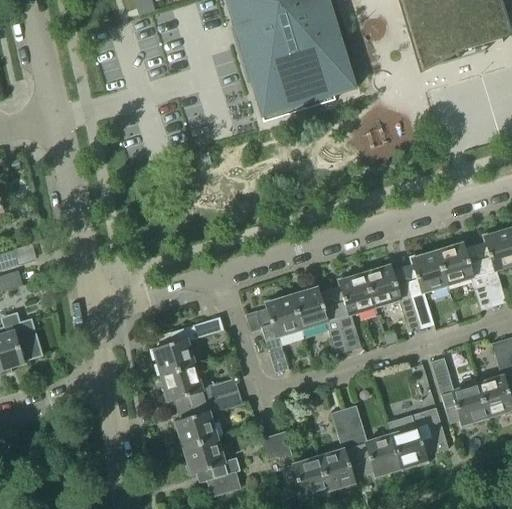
[(355,87),(328,0),(225,0),(234,29),(238,28),(242,42),(239,42),(262,119),(323,101),(322,97),(355,87)]
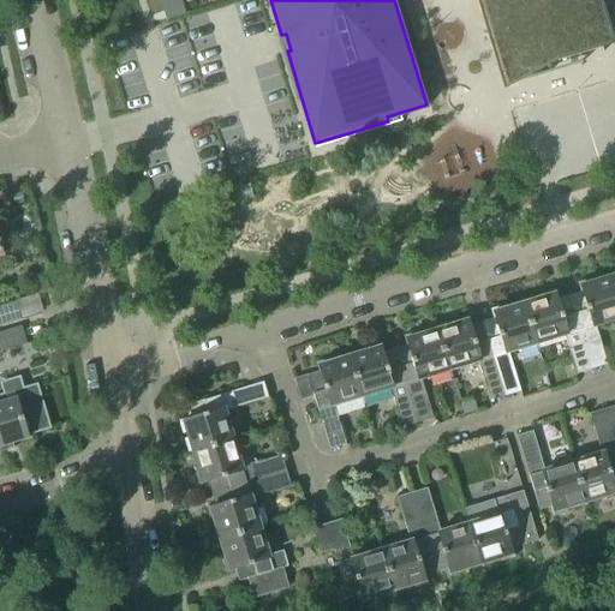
[(477,0),(502,85),(543,72),(541,64),(602,46),(599,37),(610,34),(613,42),(614,42),(604,6),(602,6),(603,9),(591,12),(587,0),(477,0)]
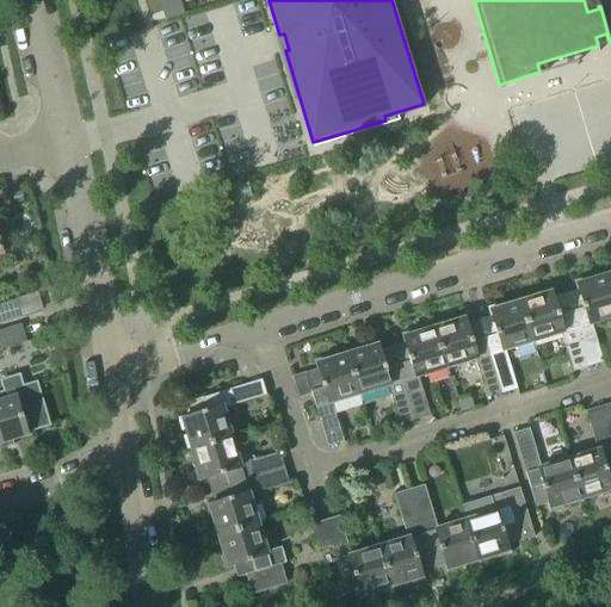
[(579,287),(567,291),(588,365),(604,360),(592,322),(610,315),(610,280),(608,270),(576,279),(579,287)]
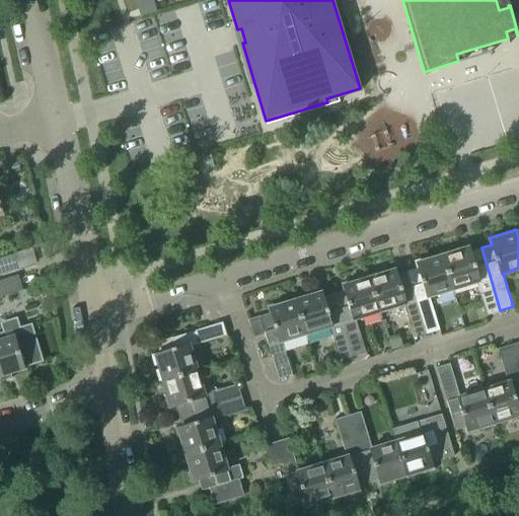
[(470,243),(443,251),(454,289),(477,282),(488,314),(500,310),(482,247),(473,250),(470,243)]
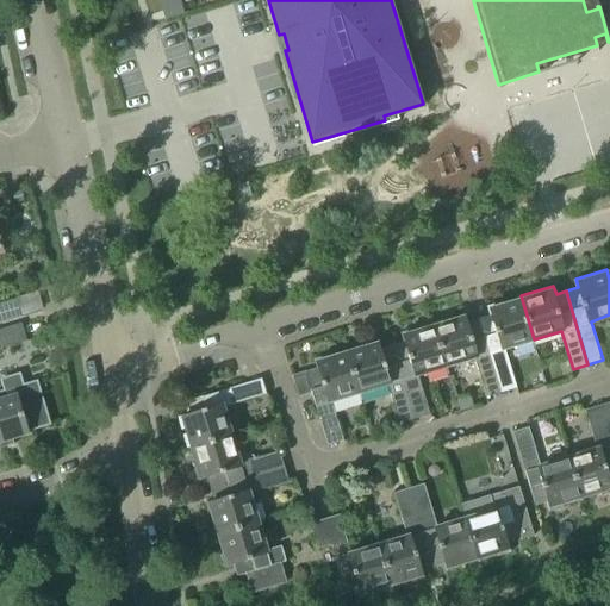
[(492,313),(481,316),(503,391),(517,386),(508,348),(534,339),(521,295),(490,306),(492,313)]
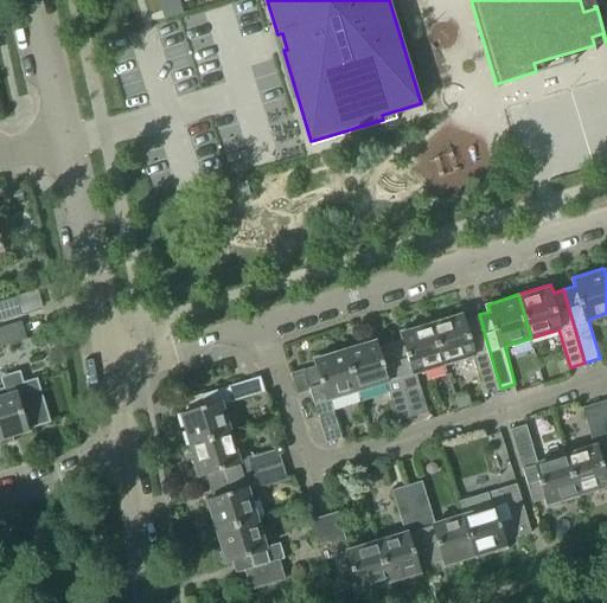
[(0,299),(0,318),(21,312),(16,295),(0,299)]
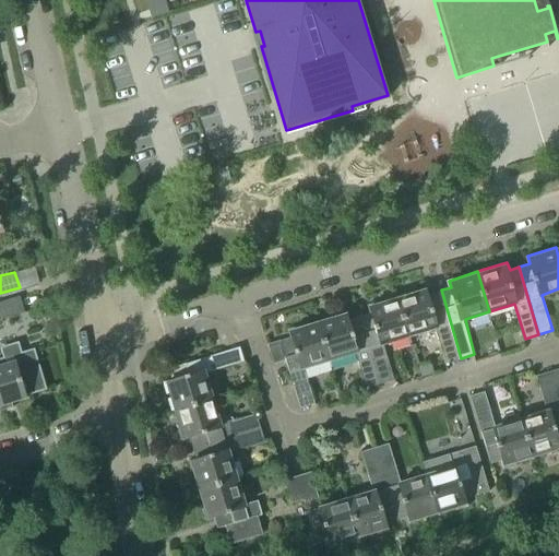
[(399,295),(411,335),(437,327),(448,363),(461,358),(441,290),(431,293),(429,285),(399,295)]
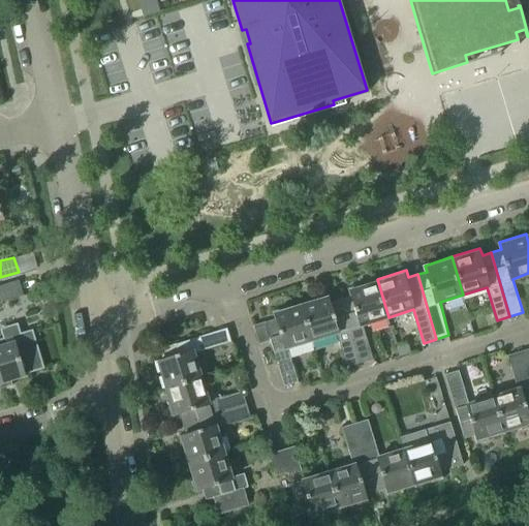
[(352,294),(341,298),(361,362),(374,358),(365,325),(389,317),(377,279),(350,287),(352,294)]
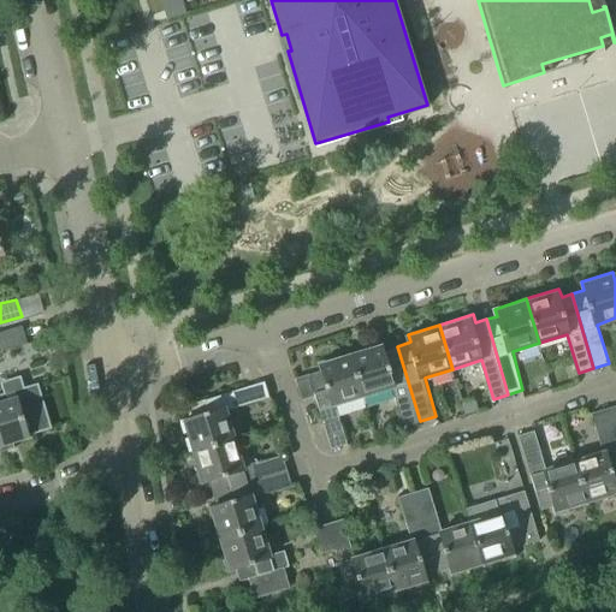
[(22,326),(0,332),(0,350),(27,342),(22,326)]
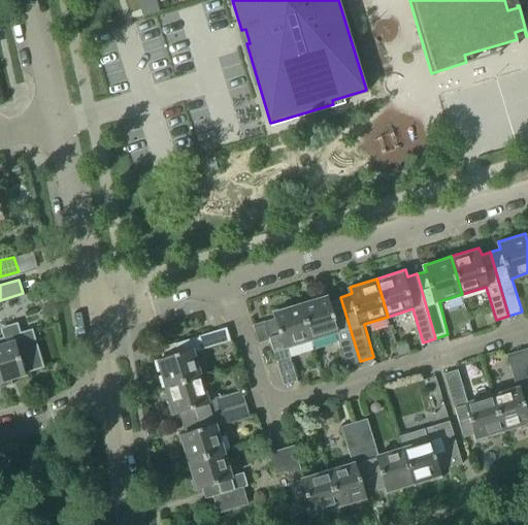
[(348,365),(360,361),(340,297),(332,299),(330,292),(301,301),(312,339),(337,331),(348,365)]
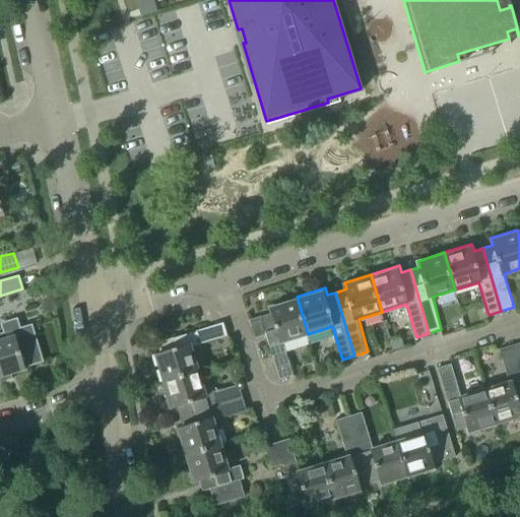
[(272,312),(261,315),(251,319),(256,336),(267,333),(280,378),(295,374),(284,341),(308,334),(297,297),(269,305),(272,312)]
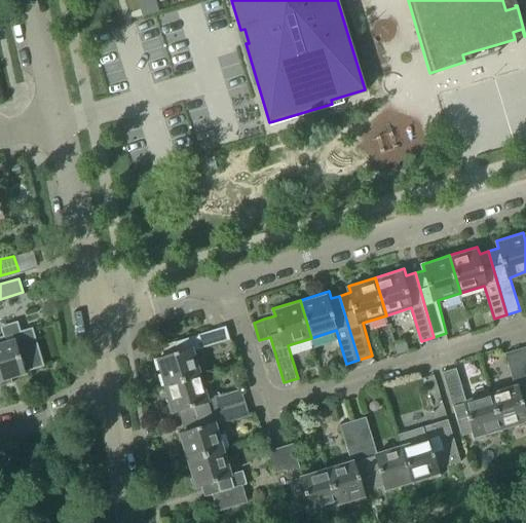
[(0,336),(0,381),(0,383),(2,387),(11,384),(10,379),(26,375),(25,372),(43,367),(32,328),(20,331),(16,321),(1,326),(4,335),(0,336)]
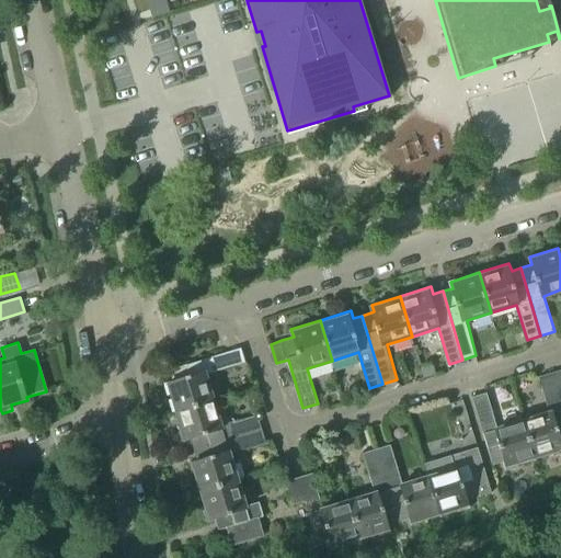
[(169,395),(174,412),(215,399),(207,374),(242,363),(238,348),(170,368),(173,378),(165,380),(165,383),(163,384),(167,396),(169,395)]
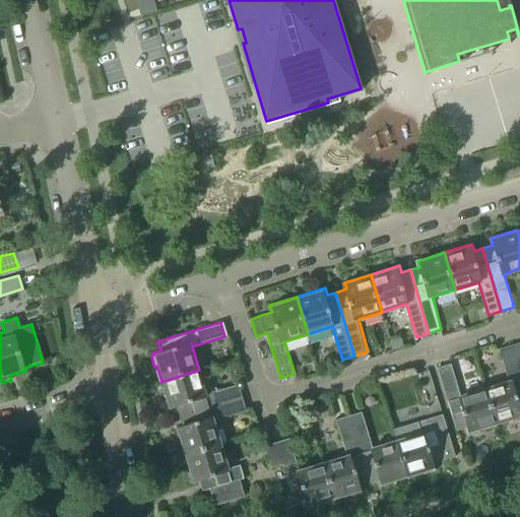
[(400,336),(391,339),(393,349),(403,346),(400,336)]
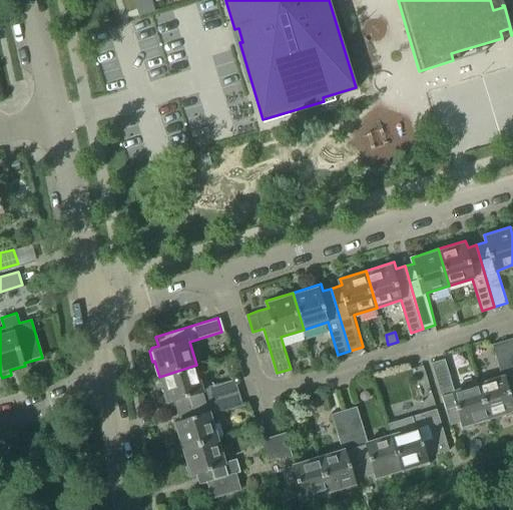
[(503,377),(479,384),(490,418),(506,413),(506,416),(512,413),(512,363),(506,341),(493,345),(503,377)]
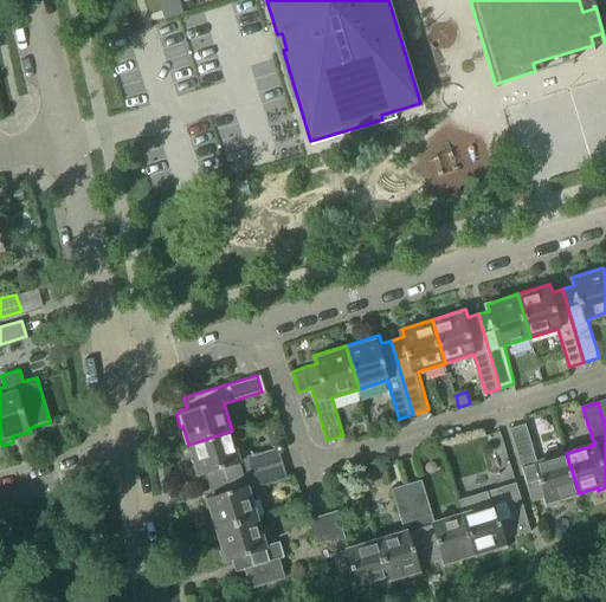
[(579,493),(566,453),(539,463),(527,424),(526,425),(510,429),(534,500),(545,497),(548,506),(561,503),(560,499),(579,493)]
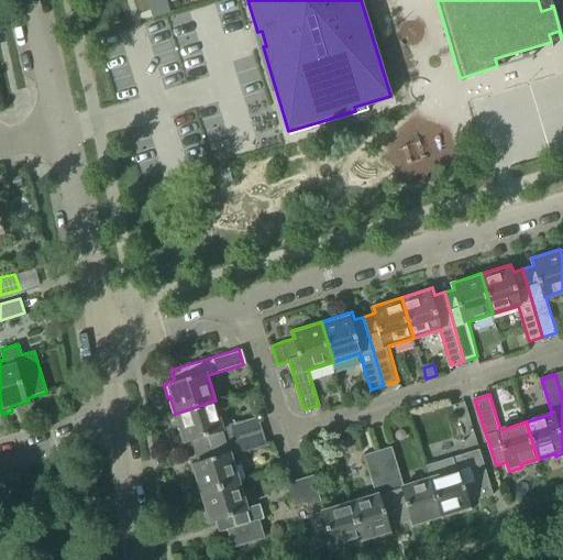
[(466,437),(475,435),(463,398),(455,401),(466,437)]
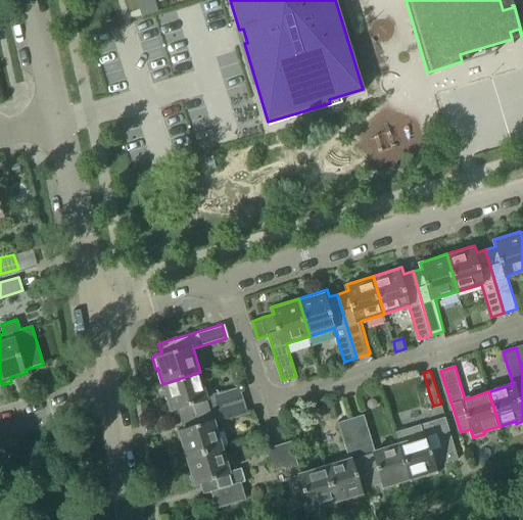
[(180,409),(183,418),(244,398),(241,387),(219,393),(217,389),(206,386),(204,386),(200,372),(162,384),(169,402),(165,403),(169,414),(176,411),(176,410),(180,409)]
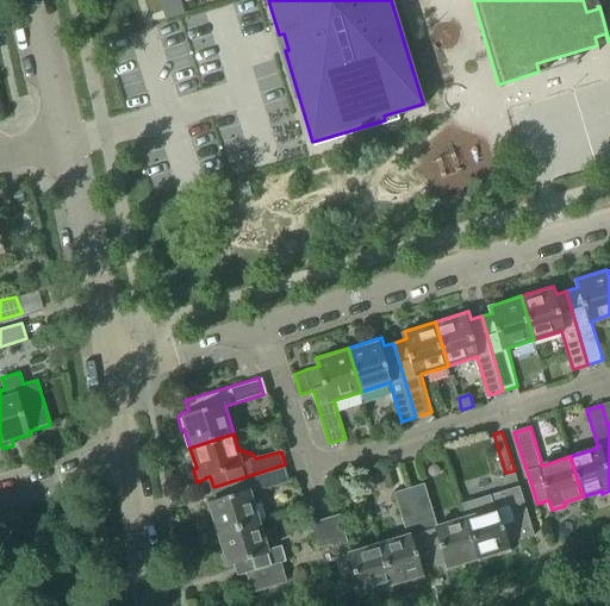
[(211,516),(217,535),(260,522),(251,493),(291,481),(285,464),(213,487),(216,498),(206,501),(207,503),(204,504),(207,517),(211,516)]
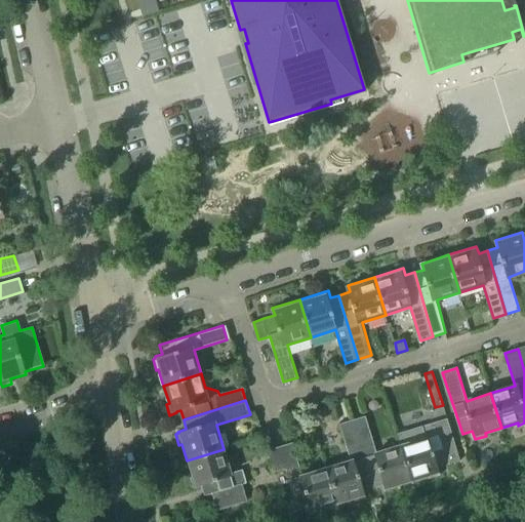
[(366,416),(354,419),(365,459),(372,484),(381,481),(382,484),(385,492),(396,489),(395,486),(412,481),(402,447),(377,454),(367,420),(366,416)]
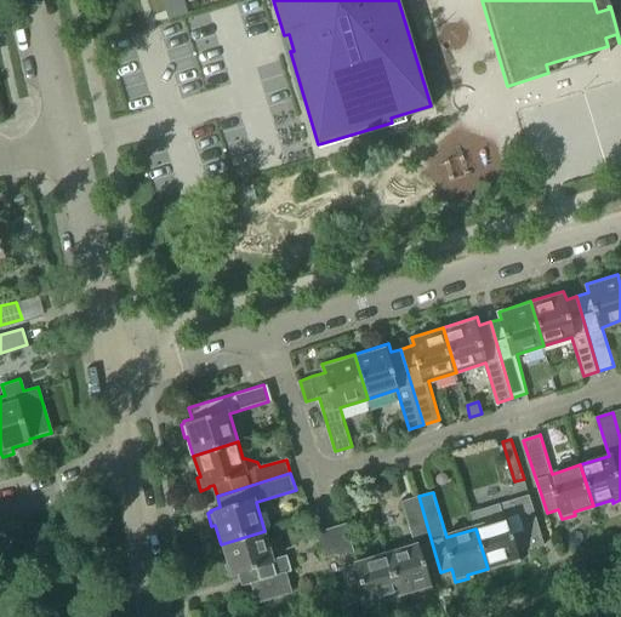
[(530,495),(471,513),(476,529),(488,569),(507,563),(508,566),(522,561),(518,552),(545,544),(530,495)]
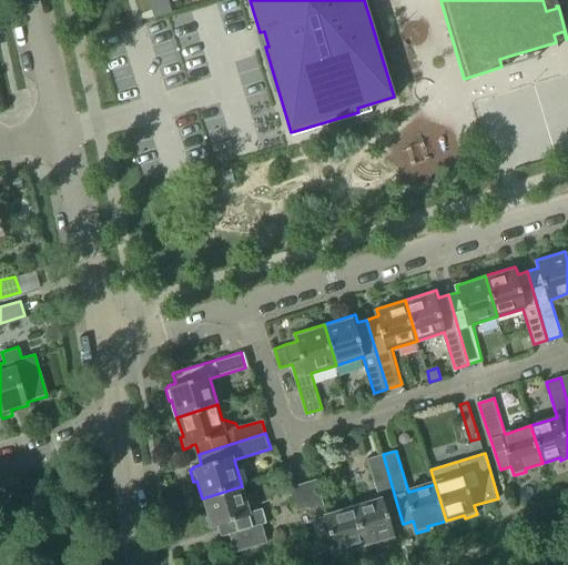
[(379,500),(354,507),(363,533),(366,545),(384,540),(385,543),(396,538),(394,531),(393,527),(403,524),(395,497),(383,454),(367,458),(368,463),(379,500)]
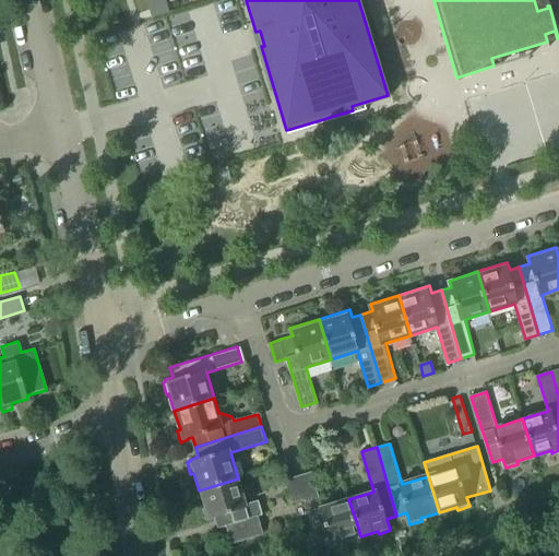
[(320,469),(312,471),(319,489),(326,487),(320,469)]
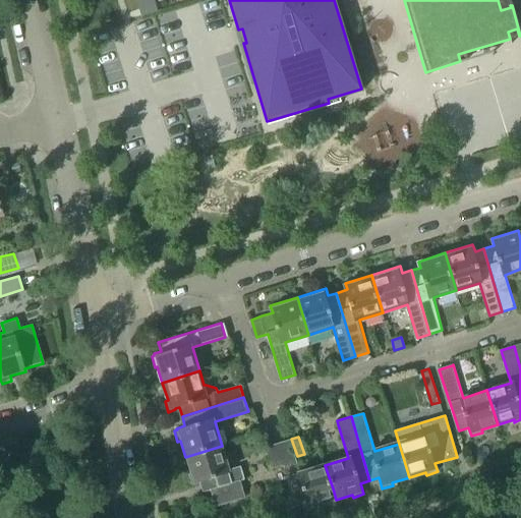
[(333,488),(325,465),(301,472),(291,439),(288,440),(277,443),(284,464),(296,506),(306,503),(309,511),(320,508),(320,505),(336,500),(333,488)]
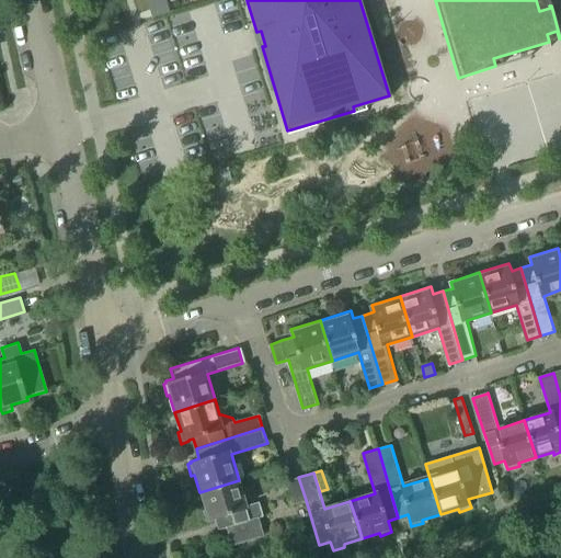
[(306,500),(298,477),(286,481),(293,504),(306,500)]
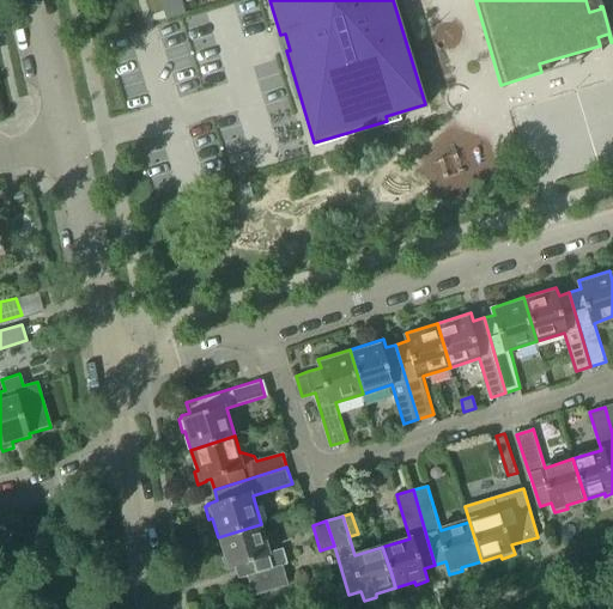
[(261,524),(218,537),(224,558),(220,559),(224,571),(232,568),(237,566),(241,577),(247,576),(253,595),(289,584),(283,565),(289,562),(284,547),(269,552),(261,524)]
